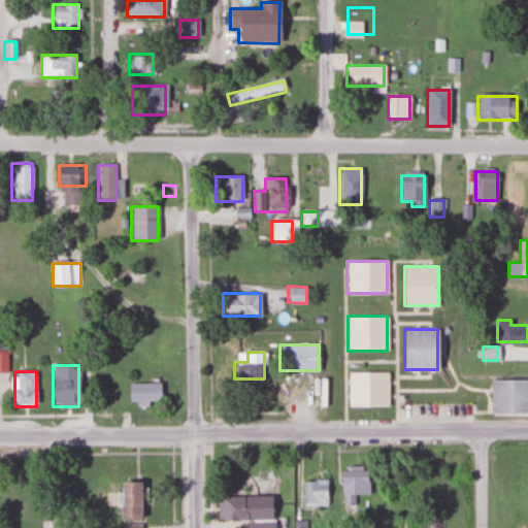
[(387,372),(348,372),(348,405),(387,405),(387,372)]
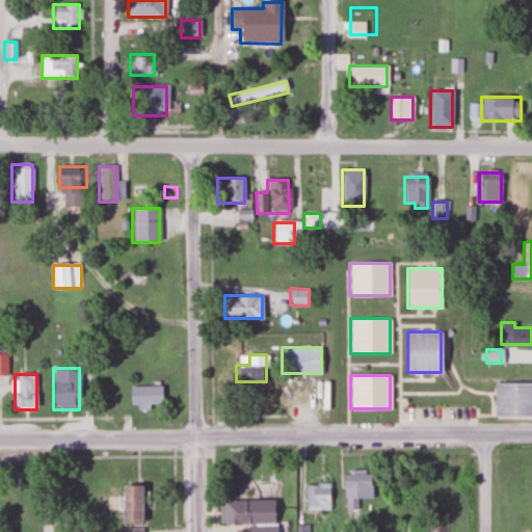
[(531,380),(494,381),(494,416),(531,416),(531,380)]
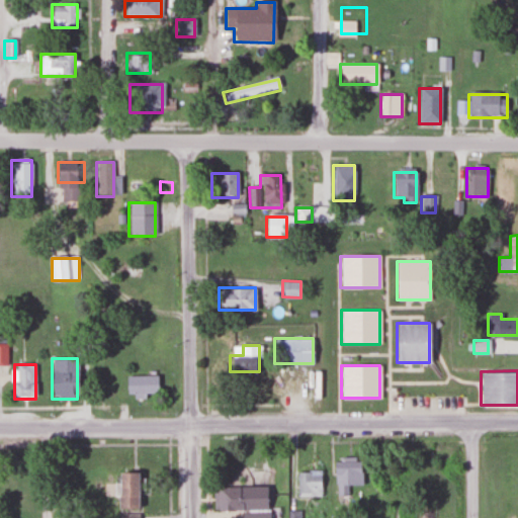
[(157,374),(126,374),(126,396),(157,396),(157,374)]
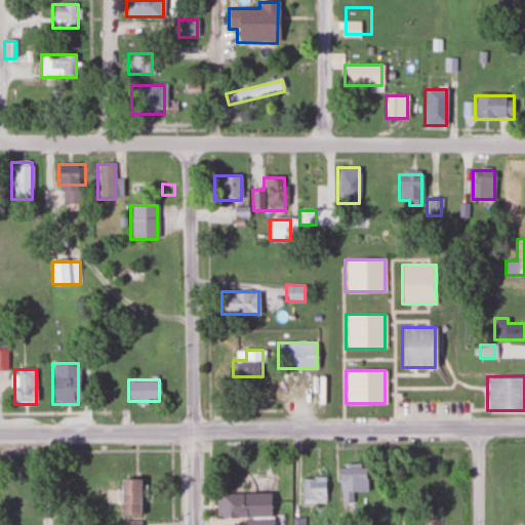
[(366,496),(366,463),(339,463),(339,496),(366,496)]
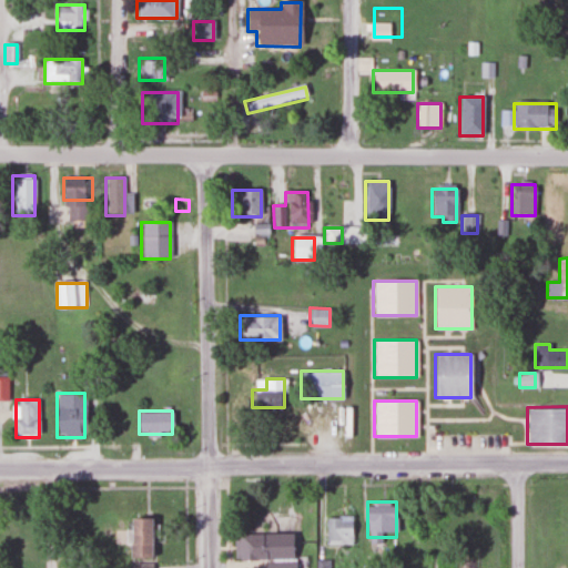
[(149,516),(128,516),(128,556),(149,556),(149,516)]
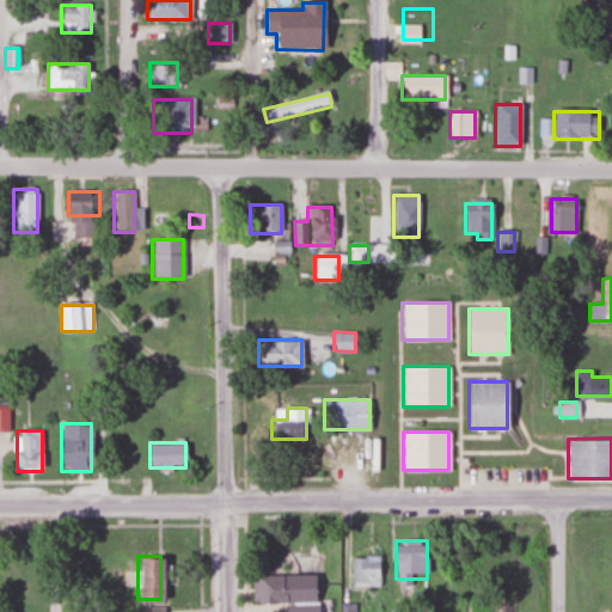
[(350,556),(350,586),(379,586),(379,556),(350,556)]
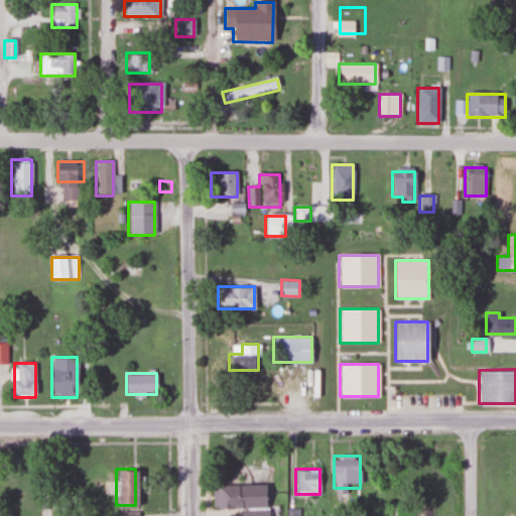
[(240,515),(267,515),(266,484),(212,486),(213,508),(240,507),(240,515)]
